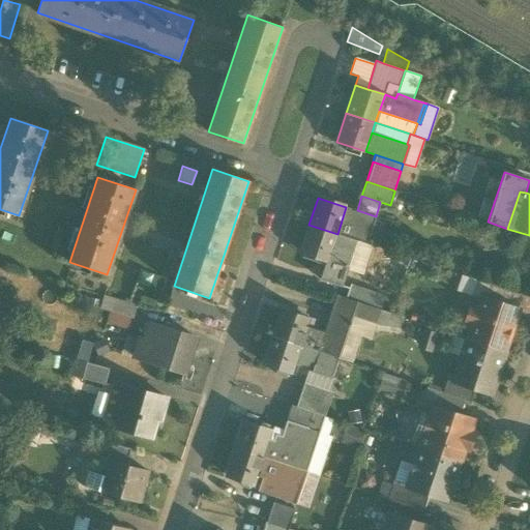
[(398,208),(390,205),(380,202),(376,216),(366,243),(372,245),(383,248),(398,208)]
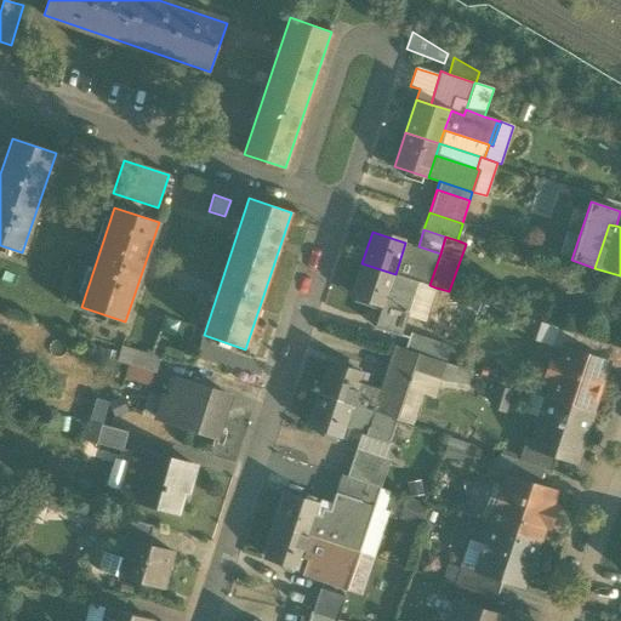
[(419,246),(405,243),(396,274),(416,281),(429,285),(440,254),(419,246)]
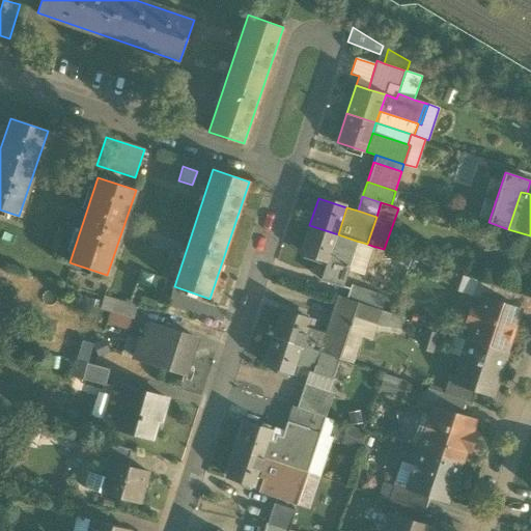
[(301,252),(327,260),(329,261),(338,234),(309,225),(301,252)]
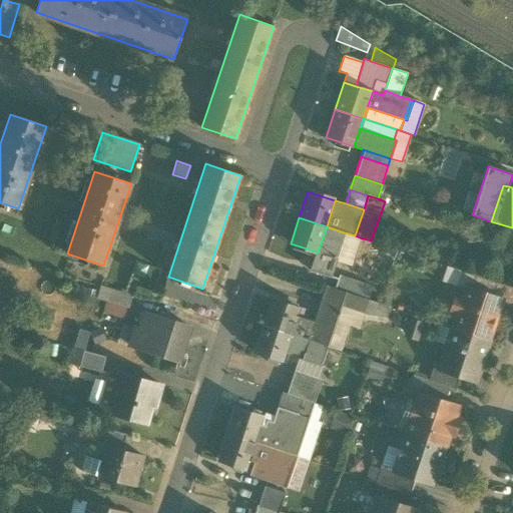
[(344,232),(327,226),(318,252),(316,251),(310,271),(330,277),(335,262),(344,232)]
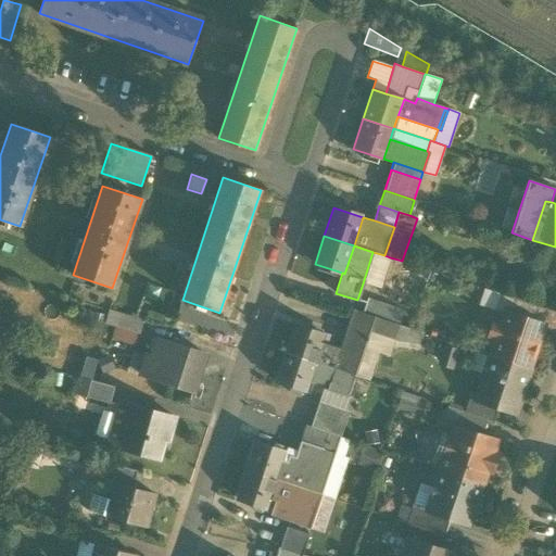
[(390,257),(384,255),(373,252),(363,283),(380,289),(390,257)]
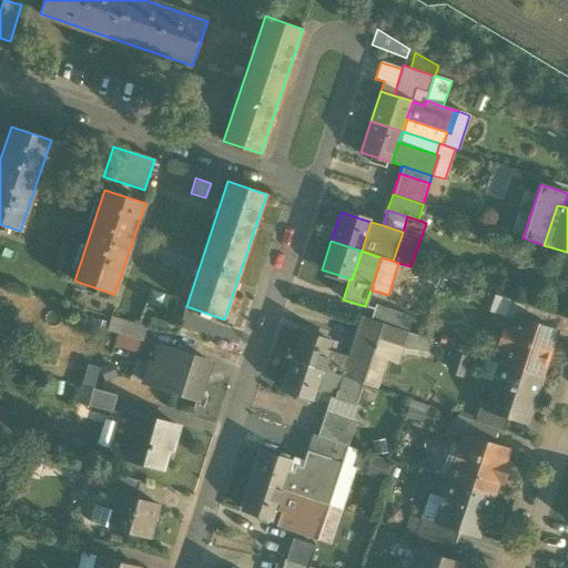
[(488,312),(505,318),(511,301),(494,295),(488,312)]
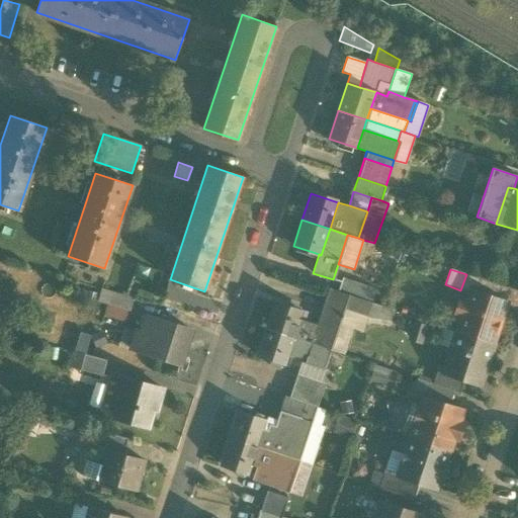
[(460,290),(470,293),(471,289),(476,290),(480,278),(466,274),(460,290)]
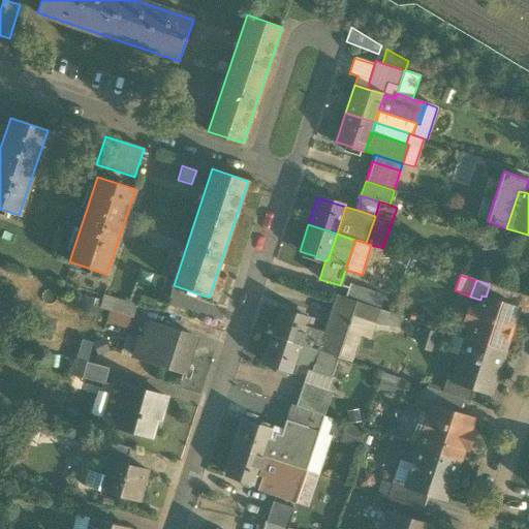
[(349,283),(344,299),(361,304),(370,307),(370,306),(374,291),(349,283)]
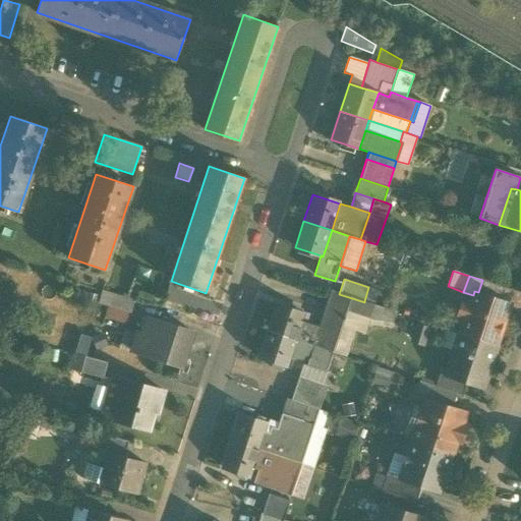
[(504,287),(482,280),(478,292),(500,299),(504,287)]
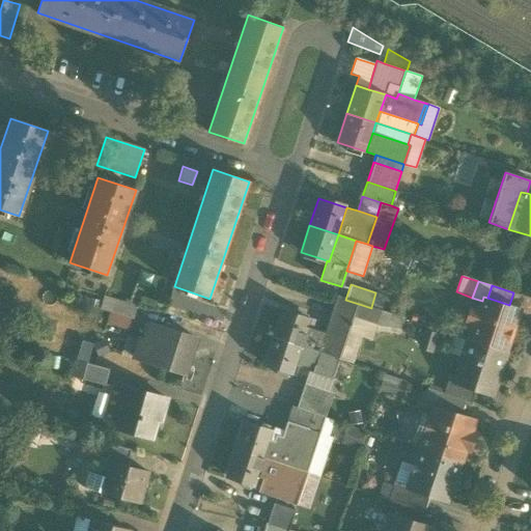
[(110,311),(134,318),(138,305),(119,300),(105,296),(101,309),(110,311)]
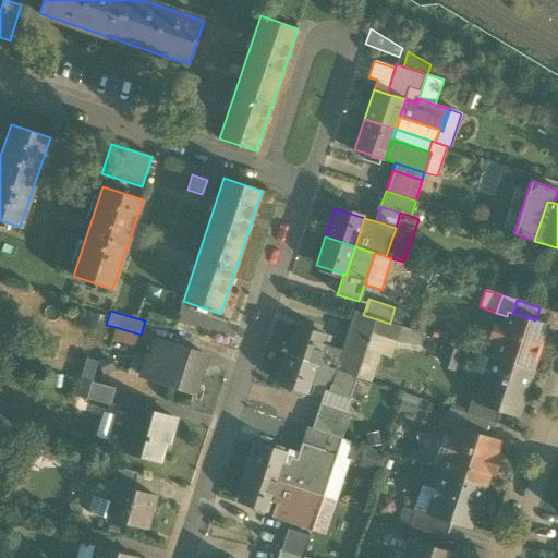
[(376,334),(380,320),(363,315),(355,312),(351,325),(371,331),(376,334)]
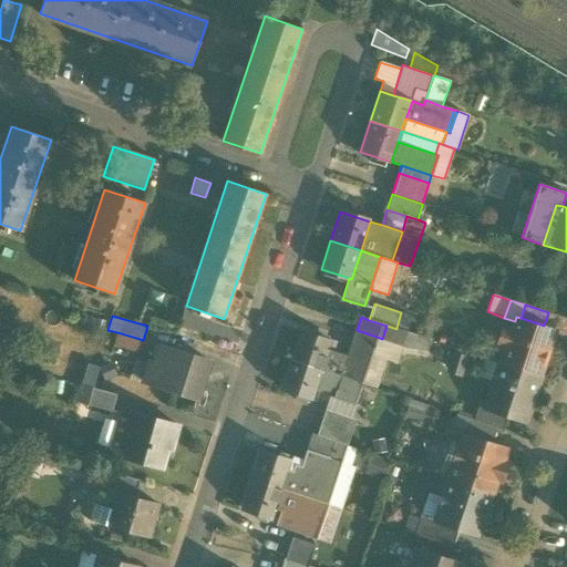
[(506,348),(501,363),(538,375),(552,338),(542,334),(544,326),(521,318),(516,317),(515,321),(511,333),(504,330),(498,346),(506,348)]
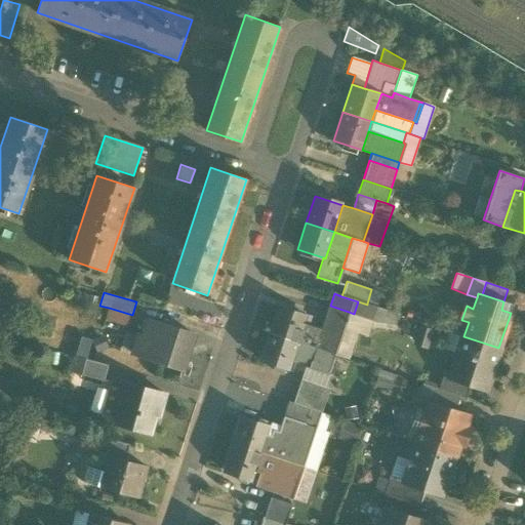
[(354,315),(371,321),(376,308),(367,305),(358,301),(354,314),(354,315)]
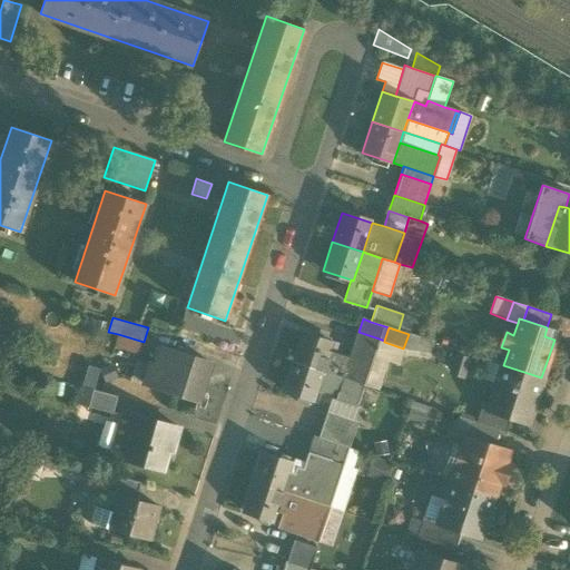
[(350,359),(330,352),(323,372),(363,385),(379,338),(359,332),(350,359)]
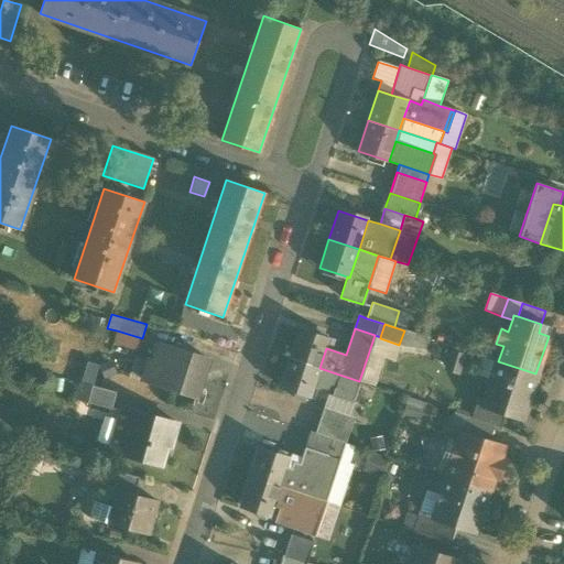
[(289,358),(320,368),(326,348),(328,339),(299,329),(289,358)]
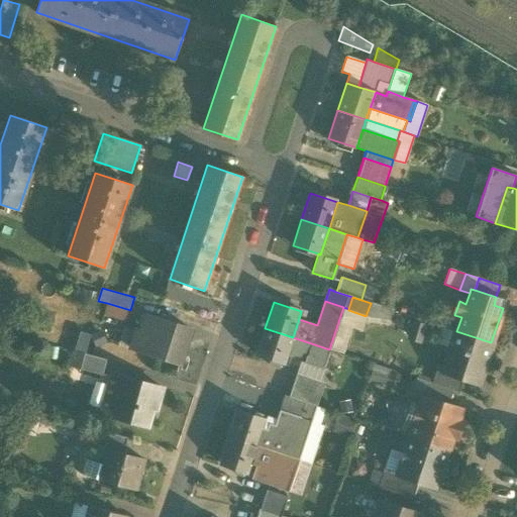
[(127,322),(130,310),(107,303),(104,315),(127,322)]
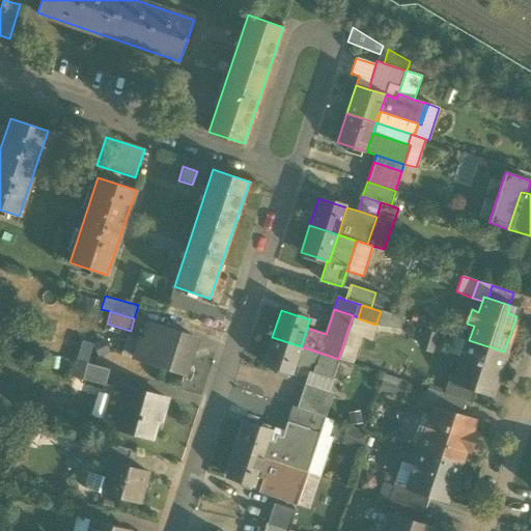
[(381,311),(375,325),(400,329),(404,318),(381,311)]
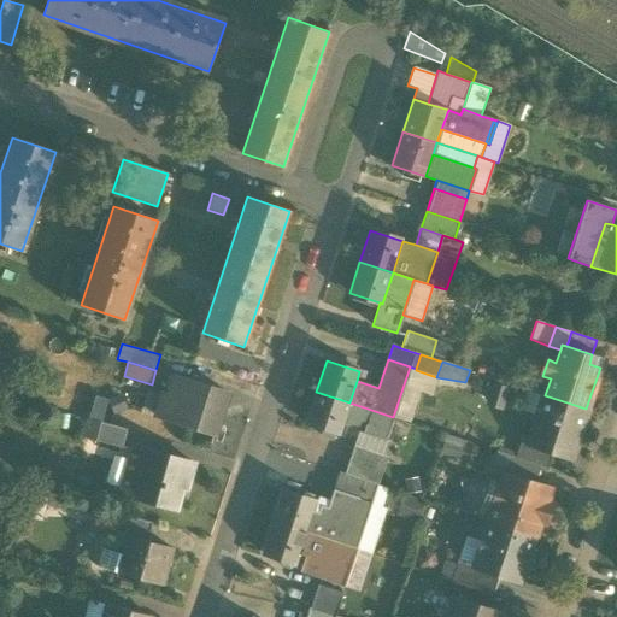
[(430,395),(436,377),(416,370),(416,369),(410,366),(393,417),(410,423),(421,392),(430,395)]
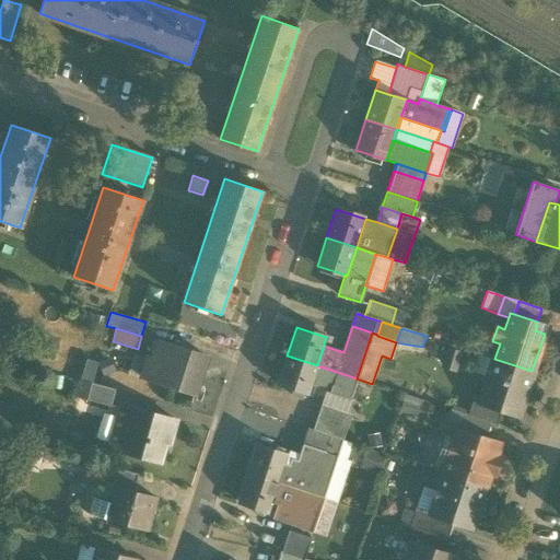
[(142,377),(195,395),(207,357),(159,341),(153,359),(149,358),(142,377)]
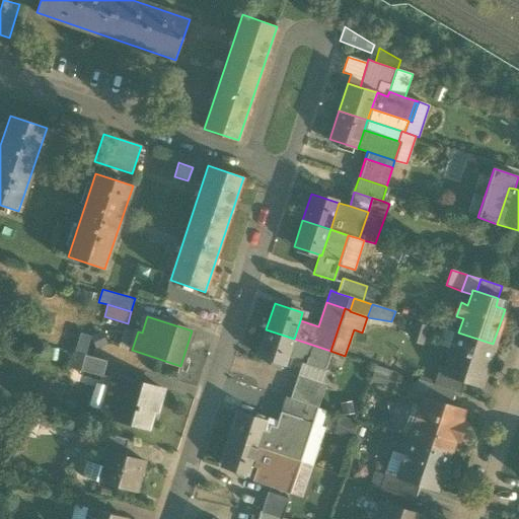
[(429,325),(414,321),(408,341),(423,346),(429,325)]
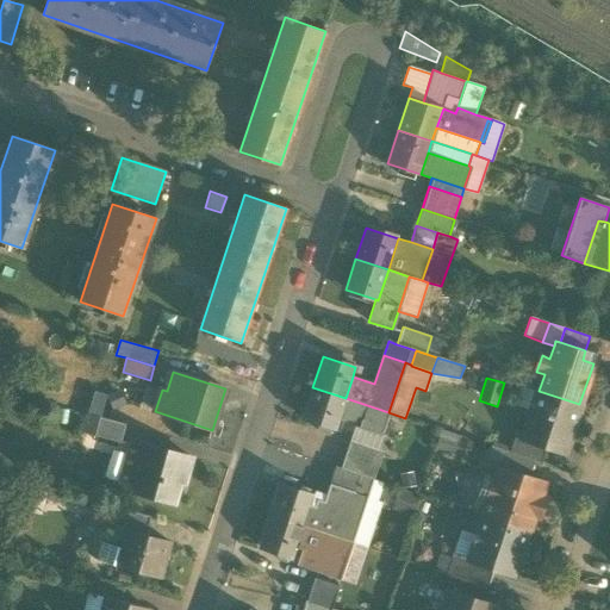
[(155,411),(162,390),(147,385),(139,406),(155,411)]
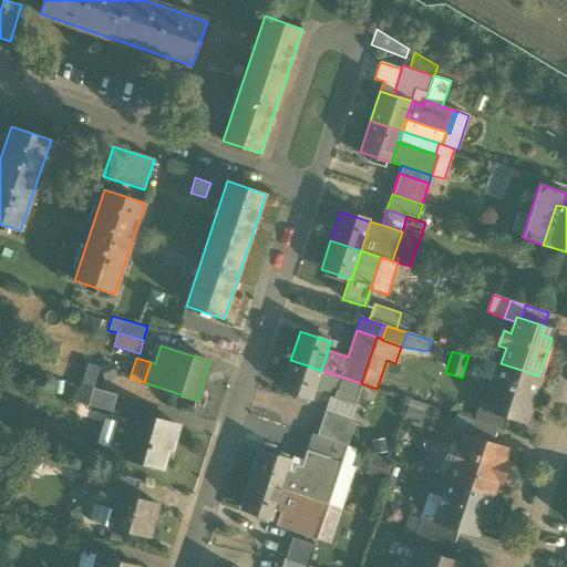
[(477,377),(494,382),(501,363),(484,358),(477,377)]
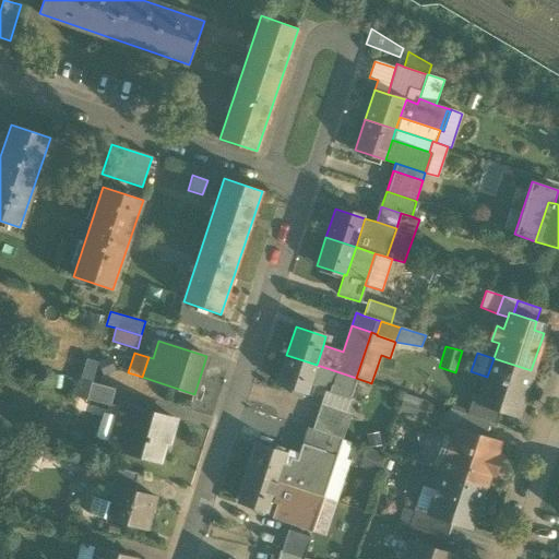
[(307,393),(310,384),(317,365),(286,355),(277,383),(307,393)]
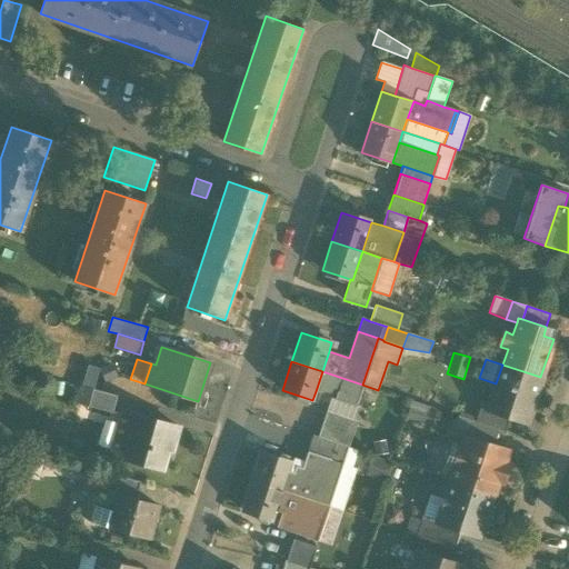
[(88,365),(82,387),(95,390),(100,368),(88,365)]
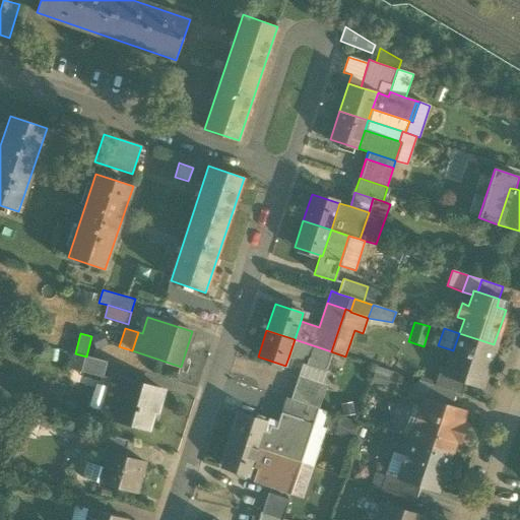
[(481,383),(494,344),(459,333),(453,350),(447,370),(447,371),(467,378),(481,383)]
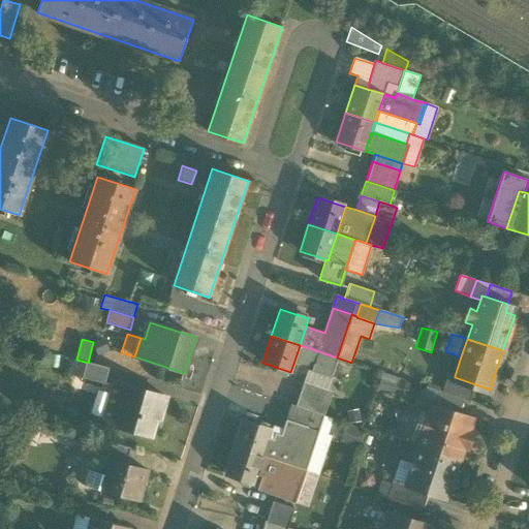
[(337,358),(300,345),(293,364),(299,365),(301,360),(313,364),(311,371),(329,377),(331,377),(337,358)]
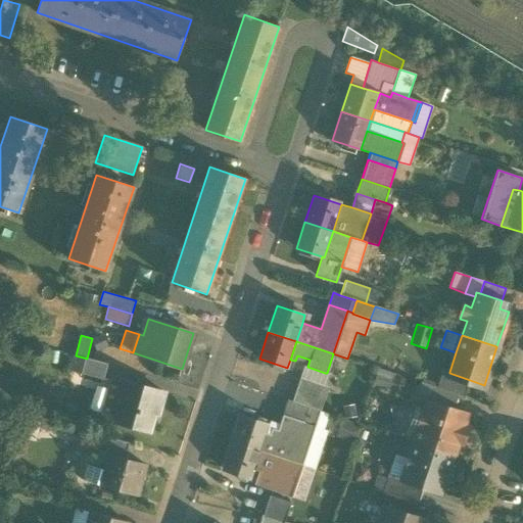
[(70,370),(103,379),(107,365),(87,359),(76,355),(70,370)]
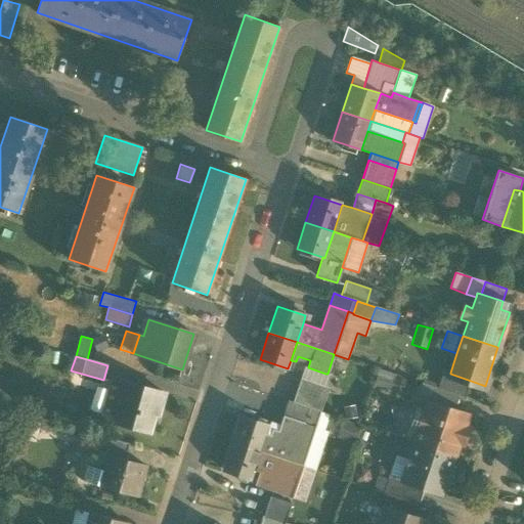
[(304,379),(322,385),(322,384),(325,374),(308,367),(304,379)]
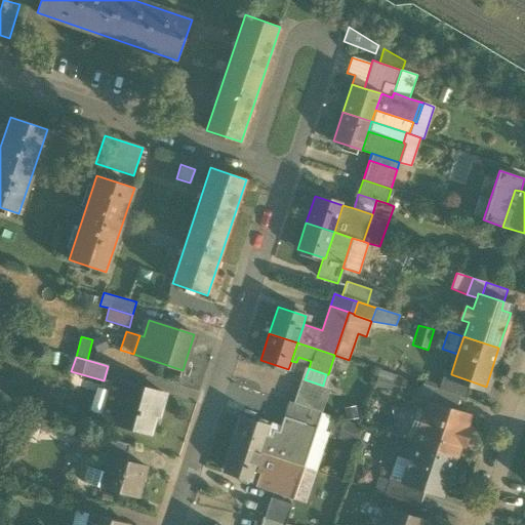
[(460,397),(466,399),(472,381),(451,374),(451,373),(445,371),(439,390),(460,397)]
